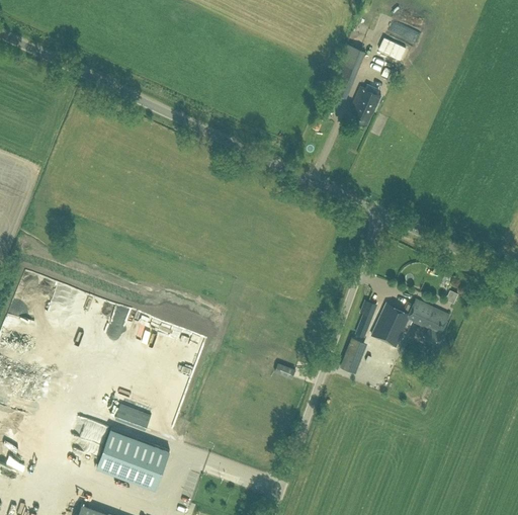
[(343,105),(354,81),(338,74),(328,99),(343,105)]
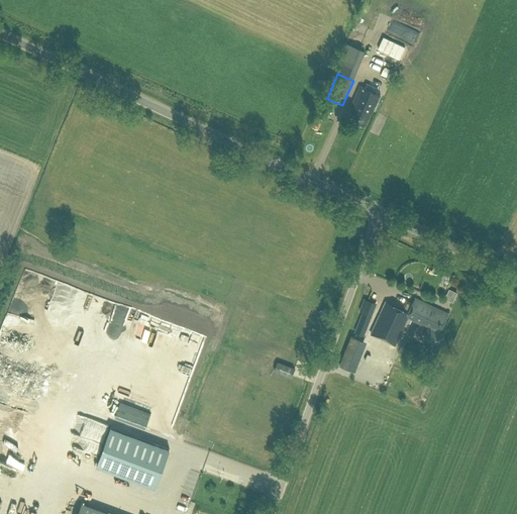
[(372,115),(380,97),(359,88),(350,109),(354,111),(350,120),(366,127),(372,115)]
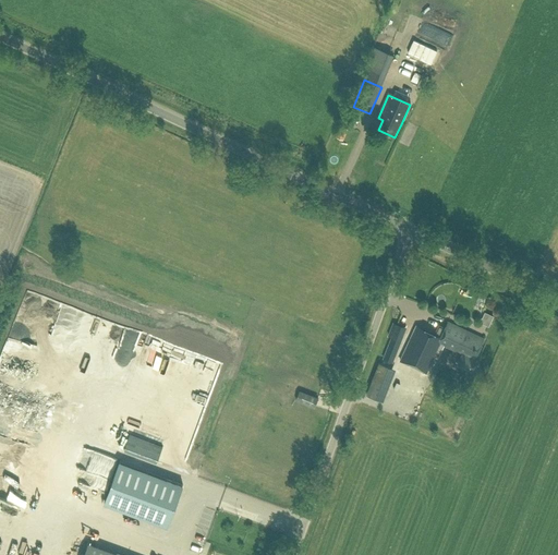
[(344,143),(348,133),(340,130),(337,141),(344,143)]
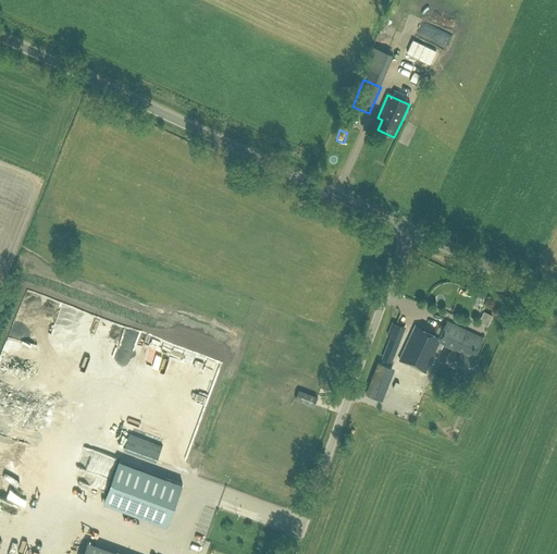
[(483,342),(447,324),(441,337),(435,335),(434,339),(415,330),(399,362),(424,374),(437,346),(460,356),(455,367),(472,374),(479,362),(474,360),(483,342)]
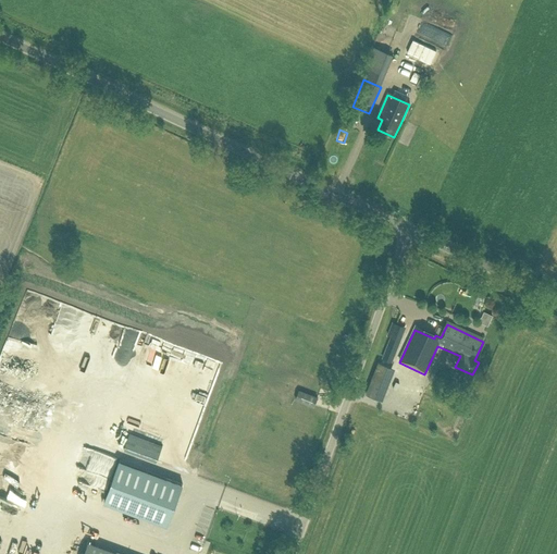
[(391,364),(404,330),(392,325),(386,337),(391,339),(382,360),(391,364)]
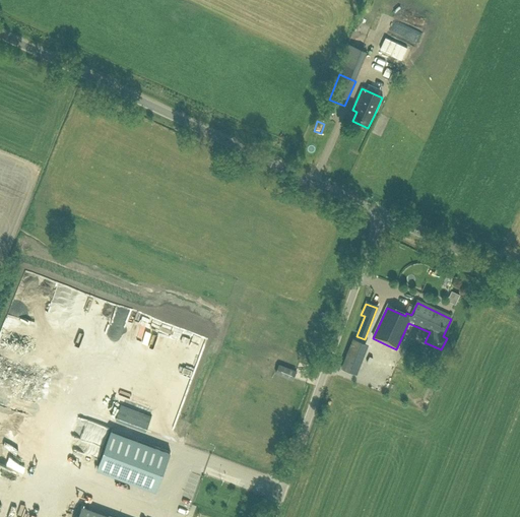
[(356,376),(369,345),(352,339),(340,371),(344,372),(355,376),(356,376)]
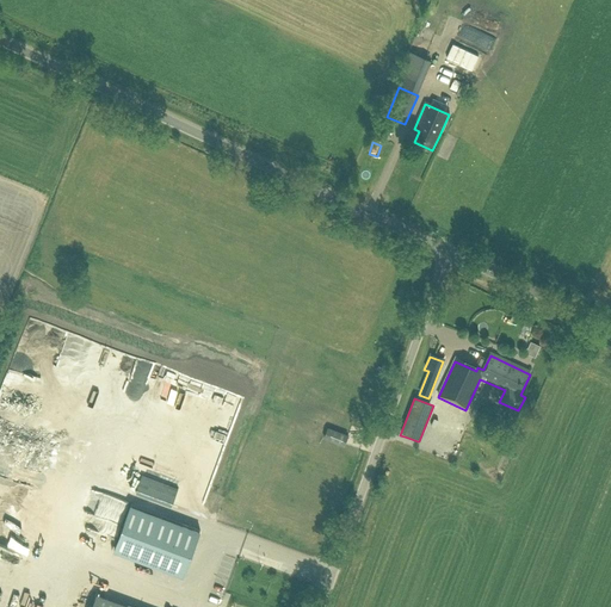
[(430,439),(429,445),(437,447),(434,459),(450,462),(454,443),(430,439)]
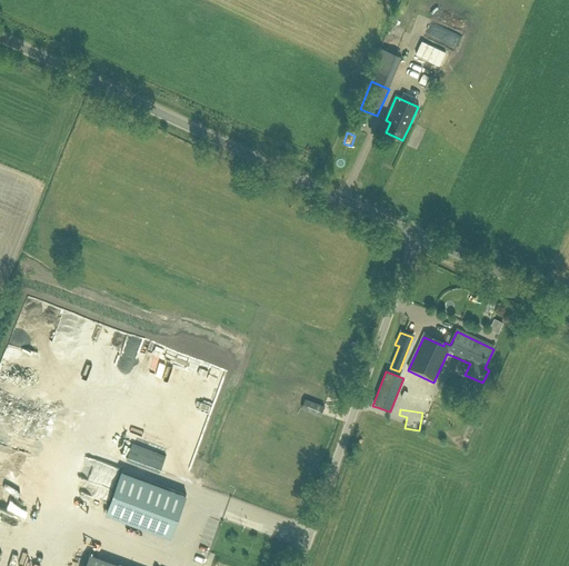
[(122,473),(107,515),(171,538),(187,497),(122,473)]
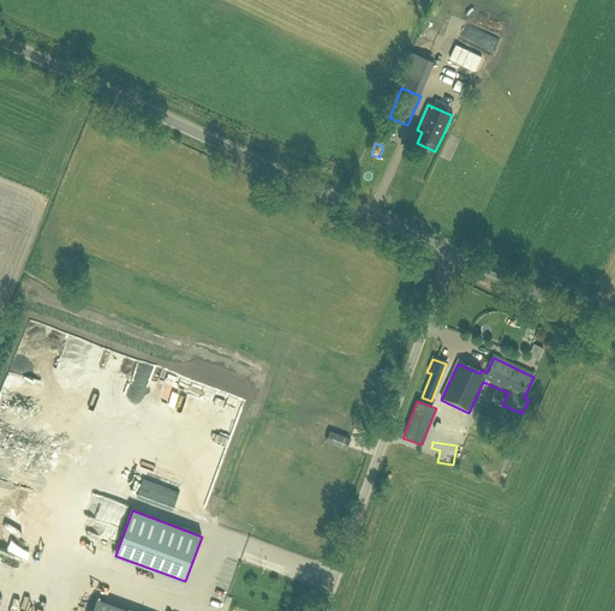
[(11,579),(7,585),(22,591),(24,585),(11,579)]
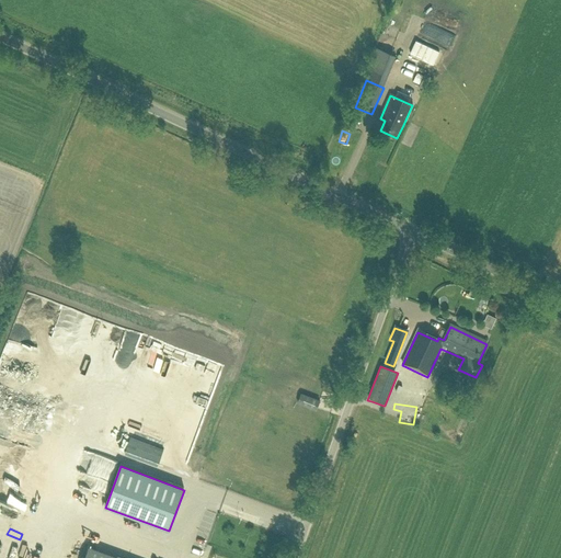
[(13,551),(18,542),(6,536),(0,550),(0,555),(4,557),(11,557),(13,551)]
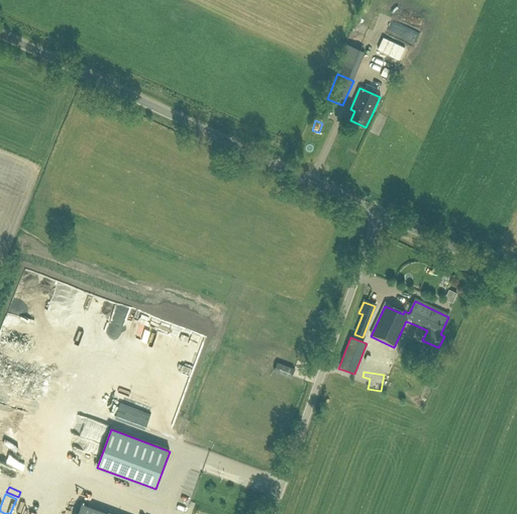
[(105,513),(82,505),(78,513),(105,513)]
